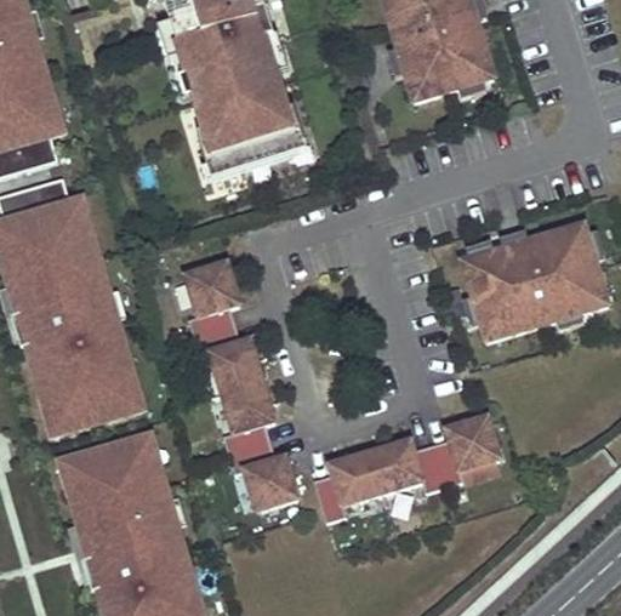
[(0,0),(0,177),(62,160),(53,133),(60,132),(51,101),(56,98),(26,0),(0,0)]
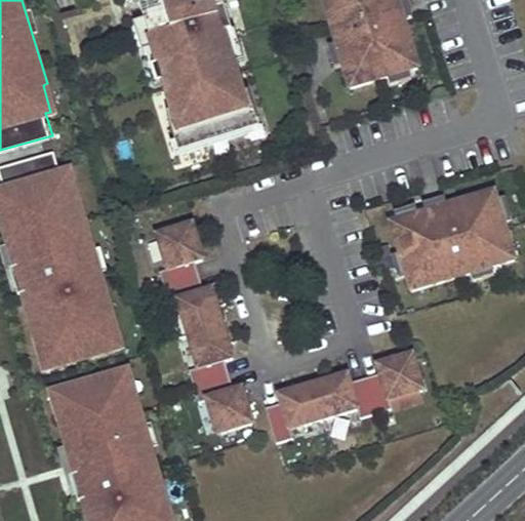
[(142,0),(149,24),(153,23),(158,39),(154,40),(162,71),(167,69),(171,85),(167,86),(175,114),(169,116),(176,142),(178,150),(205,142),(206,145),(235,136),(234,133),(254,127),(260,126),(251,96),(245,98),(236,69),(228,39),(237,37),(230,13),(221,15),(218,4),(217,0),(142,0)]
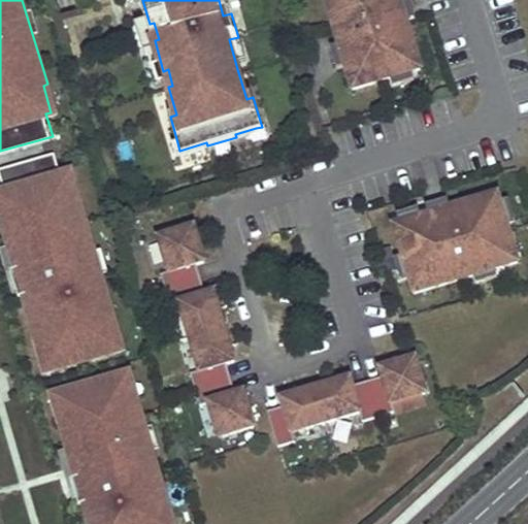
[(413,68),(421,66),(406,17),(397,20),(394,10),(398,9),(396,0),(326,0),(342,52),(347,63),(353,86),(401,72),(413,68)]
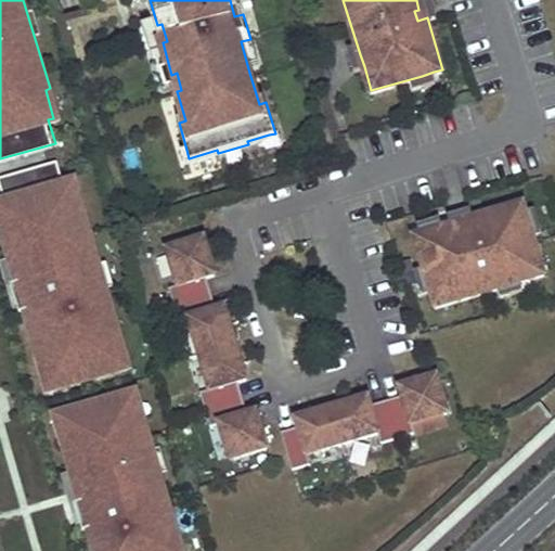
[(417,21),(427,17),(424,9),(422,0),(416,0),(418,10),(414,11),(417,21)]
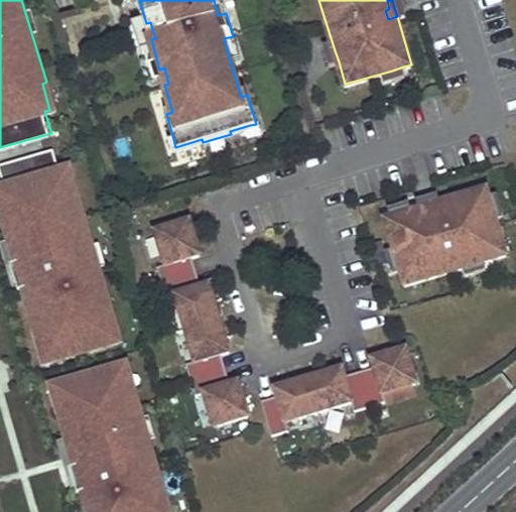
[(403,5),(401,0),(392,0),(394,8),(403,5)]
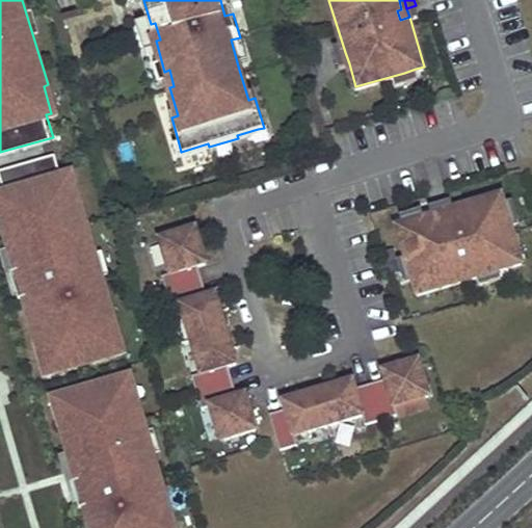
[(232,1),(221,4),(224,16),(233,14),(235,12),(232,1)]
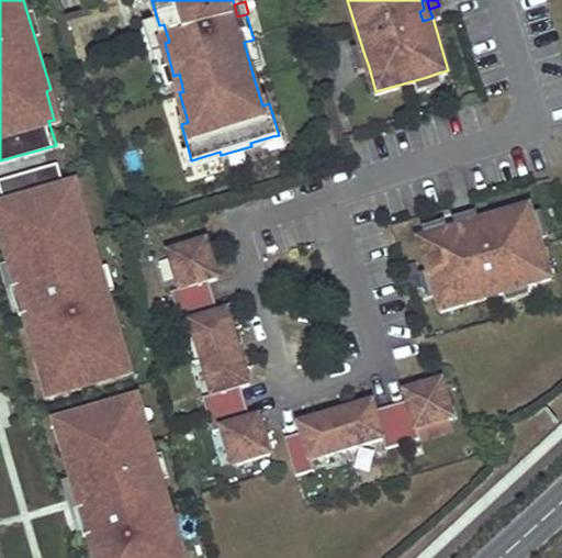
[(164,24),(159,25),(148,29),(168,97),(179,92),(183,91),(179,74),(173,76),(165,43),(169,42),(164,24)]
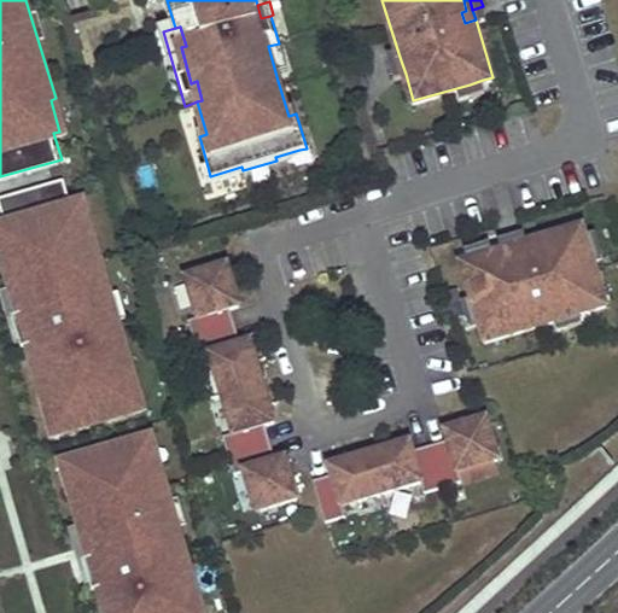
[(279,44),(268,46),(278,81),(291,76),(281,42),(279,44)]
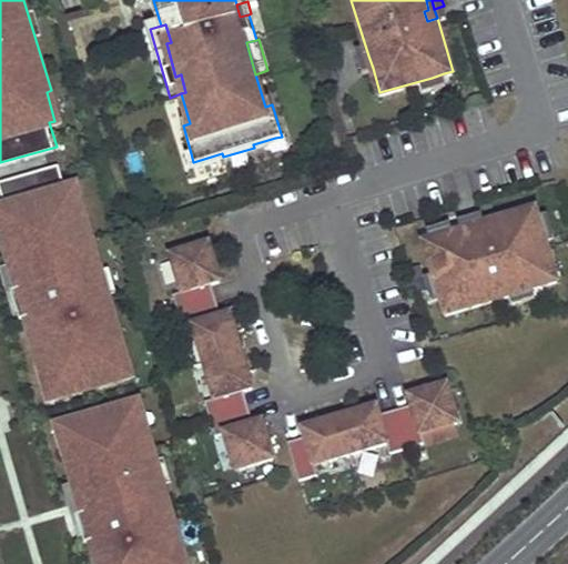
[(373,68),(368,56),(359,59),(363,71),(373,68)]
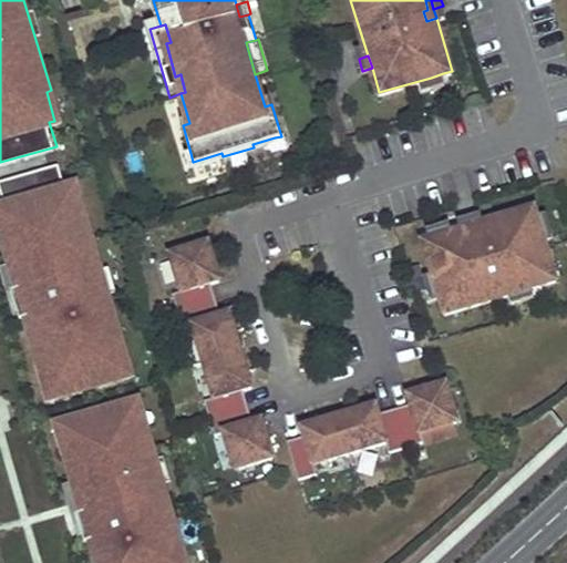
[(445,82),(443,73),(431,78),(433,86),(445,82)]
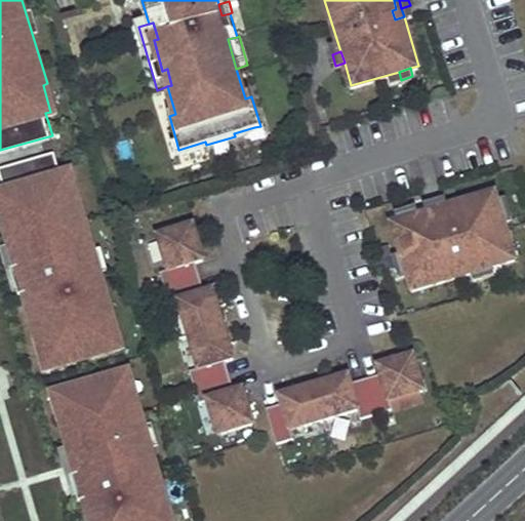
[(256,134),(254,127),(234,133),(235,136),(206,145),(205,142),(178,150),(176,142),(172,143),(176,158),(256,134)]
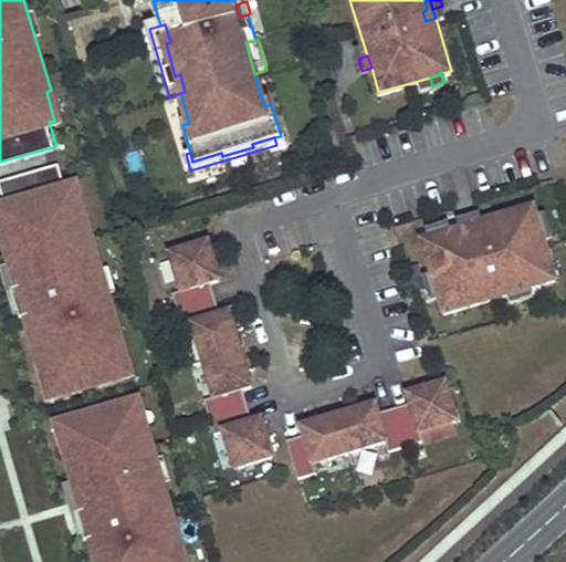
[(60,162),(0,179),(8,204),(2,205),(11,233),(6,235),(21,284),(14,287),(22,316),(29,314),(44,366),(49,365),(56,394),(90,384),(88,380),(126,370),(119,344),(124,343),(86,211),(82,212),(73,184),(67,186),(60,162)]
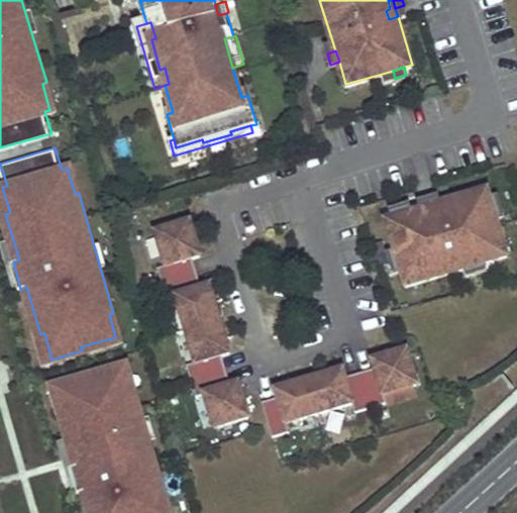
[(490,196),(488,187),(439,202),(442,211),(433,213),(432,209),(421,212),(420,207),(402,212),(392,216),(386,217),(395,248),(399,260),(406,284),(474,264),(485,261),(508,253),(494,207),(490,196)]
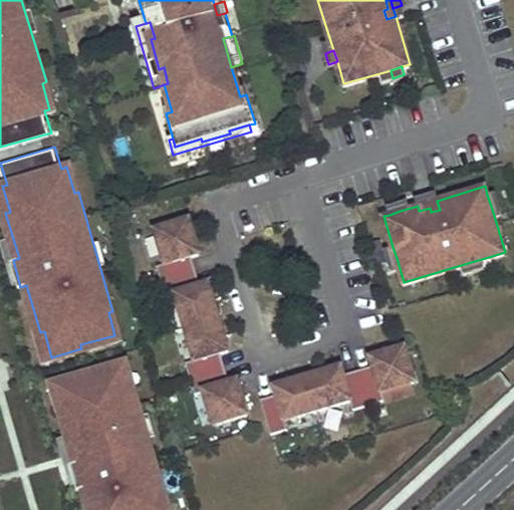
[(495,192),(487,195),(491,206),(499,203),(495,192)]
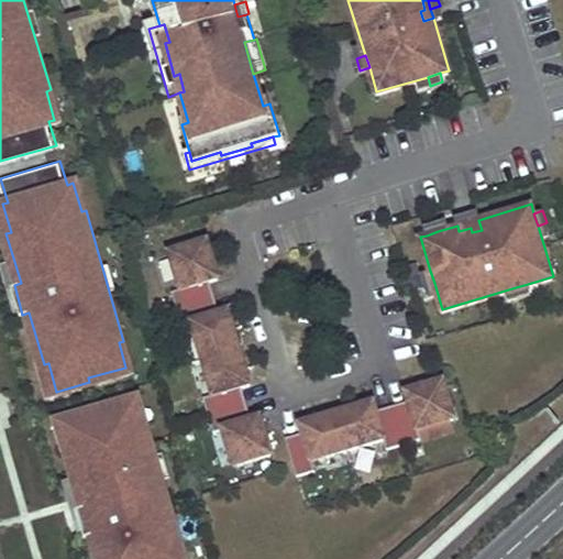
[(470,222),(466,212),(454,217),(457,226),(470,222)]
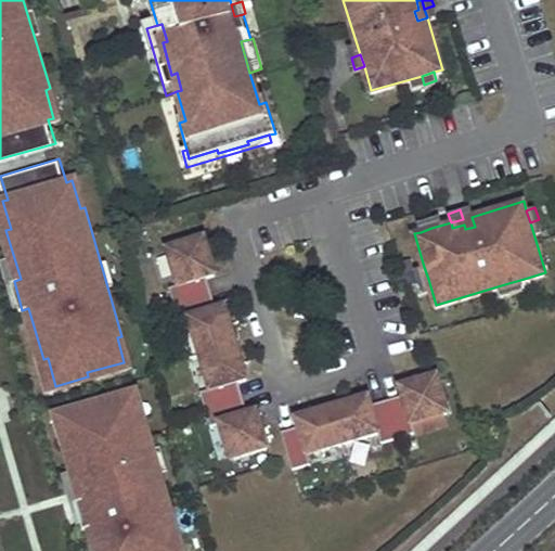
[(475,227),(472,217),(463,219),(451,222),(452,228),(464,225),(465,229),(475,227)]
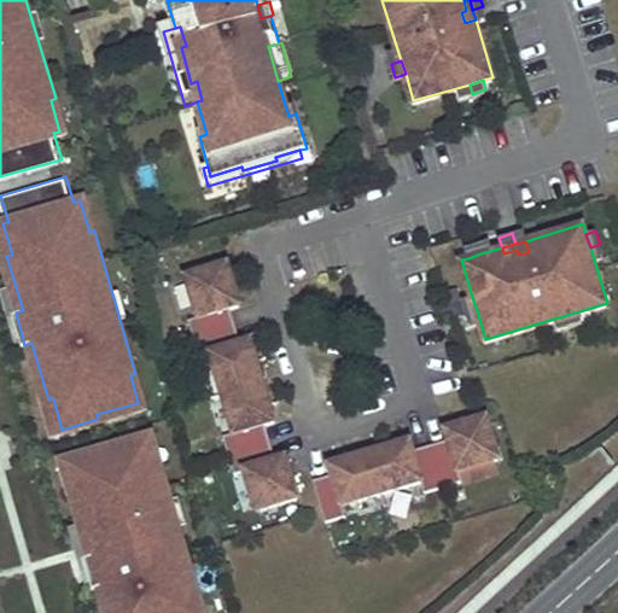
[(468,258),(481,254),(478,244),(465,247),(468,258)]
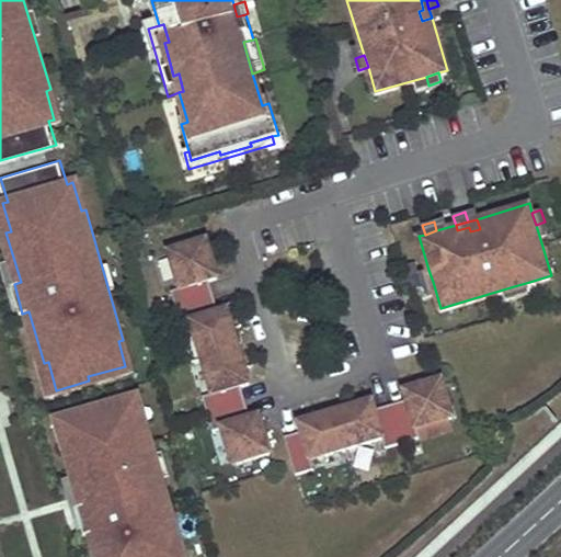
[(206,237),(169,248),(180,285),(171,288),(181,322),(191,319),(213,391),(203,394),(213,428),(222,424),(233,462),(271,451),(259,412),(250,416),(241,384),(250,381),(241,352),(242,351),(238,343),(227,307),(219,310),(209,277),(218,275),(206,237)]
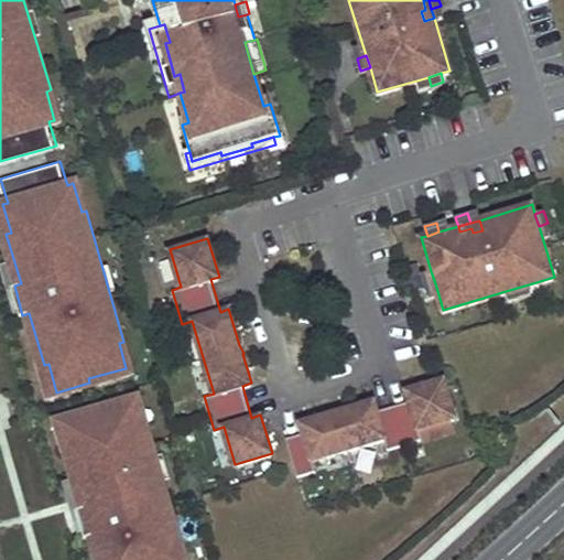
[(425,286),(435,283),(431,271),(422,275),(425,286)]
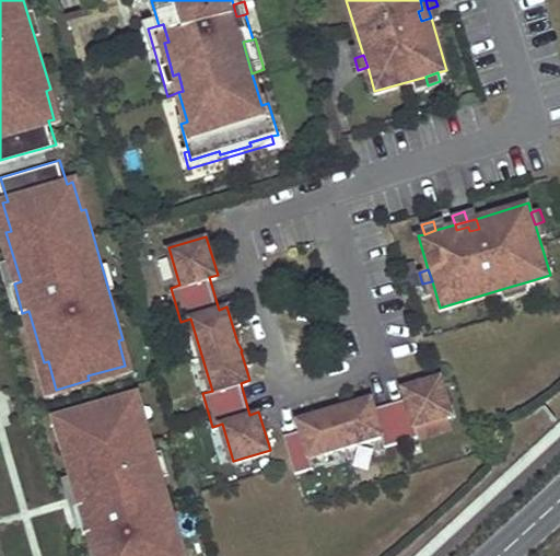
[(528,291),(525,282),(513,286),(516,294),(528,291)]
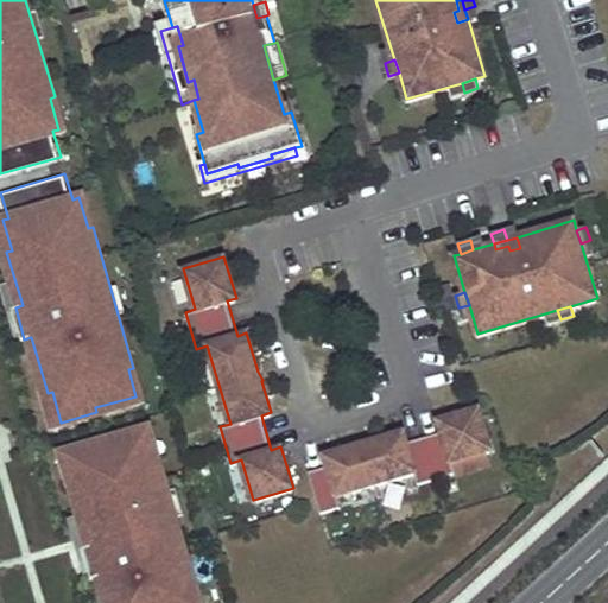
[(308,470),(321,511),(340,506),(337,495),(415,471),(417,482),(455,470),(451,459),(492,449),(480,408),(438,420),(441,430),(406,440),(404,431),(324,456),(327,464),(308,470)]
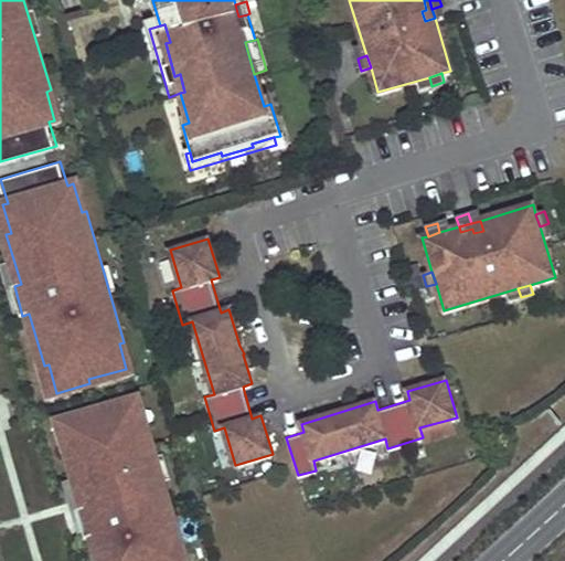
[(0,397),(0,419),(31,413),(27,392),(0,397)]
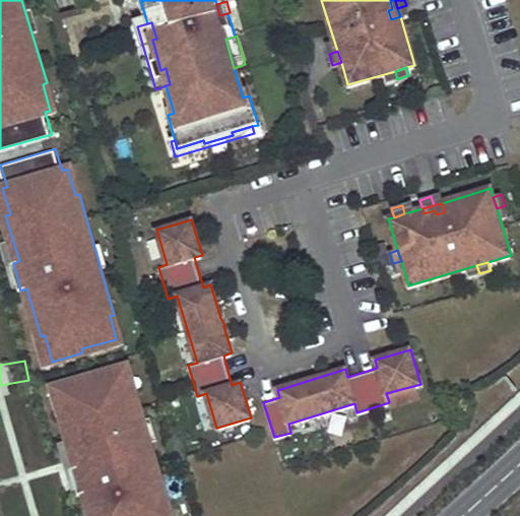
[(124,367),(59,386),(65,408),(62,408),(78,467),(72,468),(79,495),(85,493),(91,515),(168,515),(164,503),(168,502),(134,388),(131,389),(124,367)]
